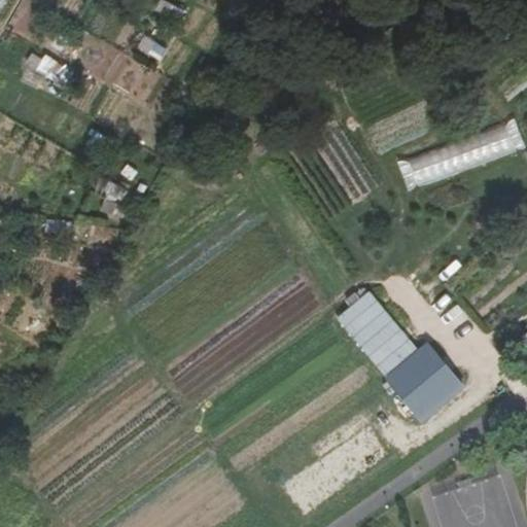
[(163,0),(157,9),(180,22),(186,10),(167,0),(163,0)]
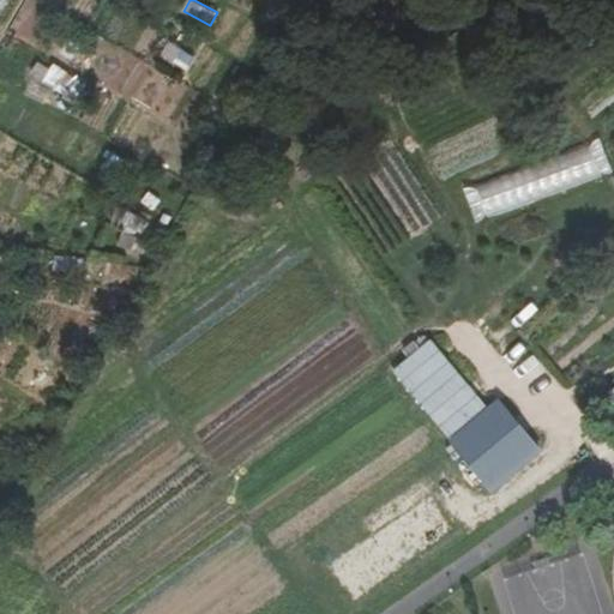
[(290,35),(296,23),(289,20),(283,31),(290,35)]
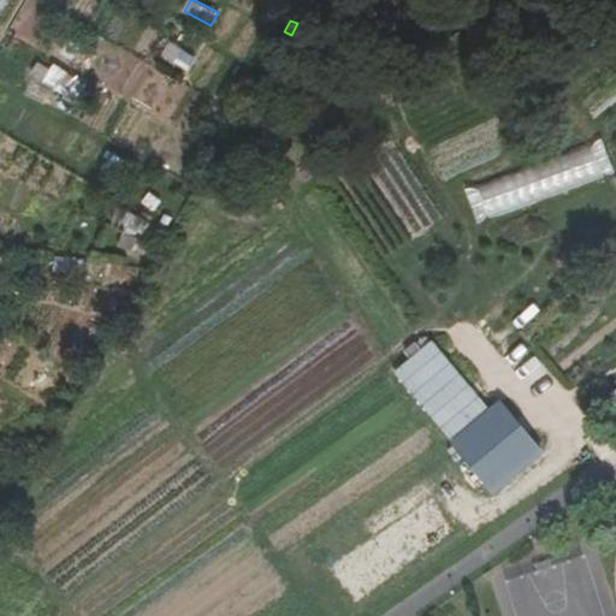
[(169,41),(161,58),(189,70),(196,53),(169,41)]
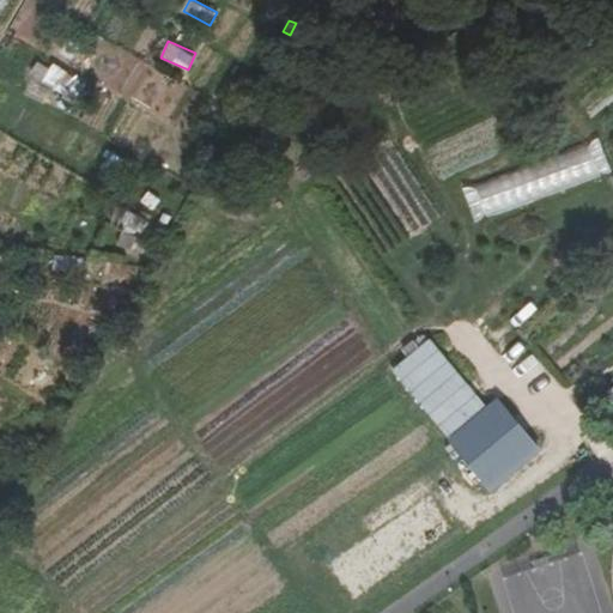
[(48,56),(36,72),(71,99),(84,84),(48,56)]
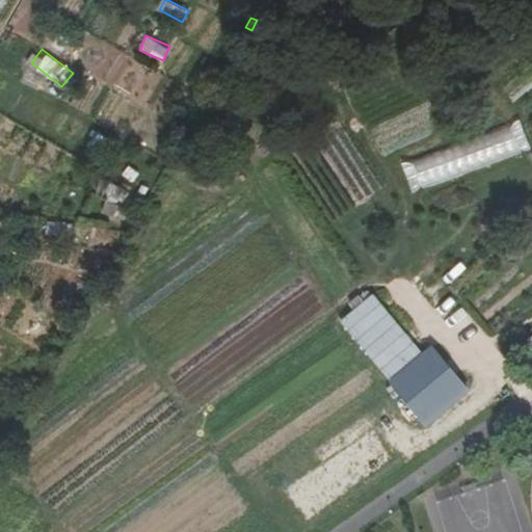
[(223,77),(229,70),(222,65),(217,73),(223,77)]
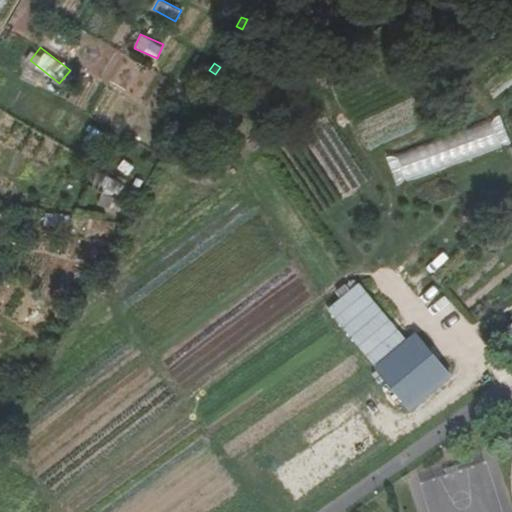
[(201,98),(207,89),(198,85),(194,93),(201,98)]
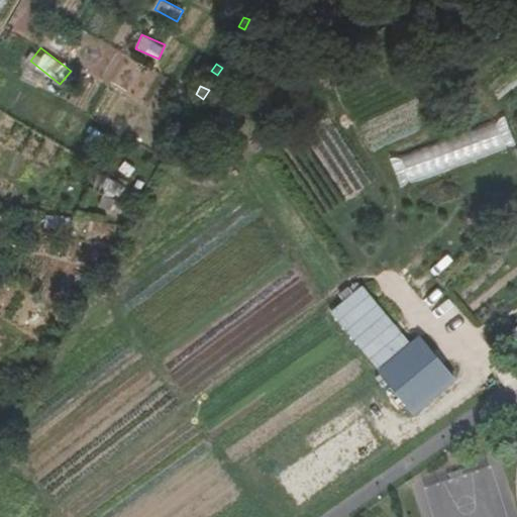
[(496,120),(402,157),(412,183),(506,147),(496,120)]
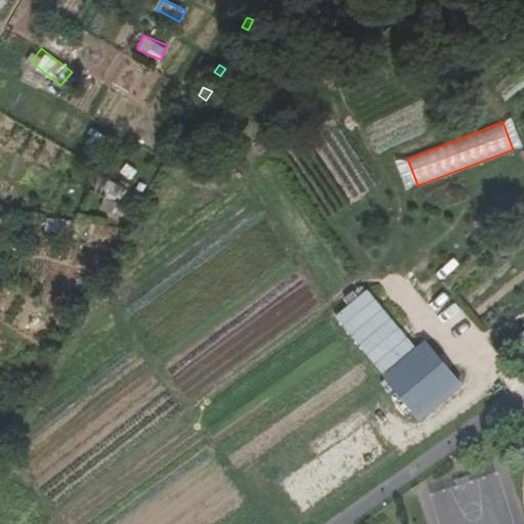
[(171,138),(181,143),(186,134),(177,129),(171,138)]
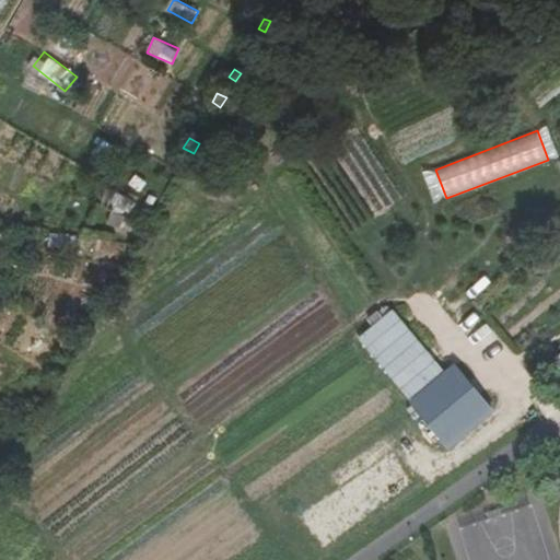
[(108,156),(116,144),(105,139),(97,150),(108,156)]
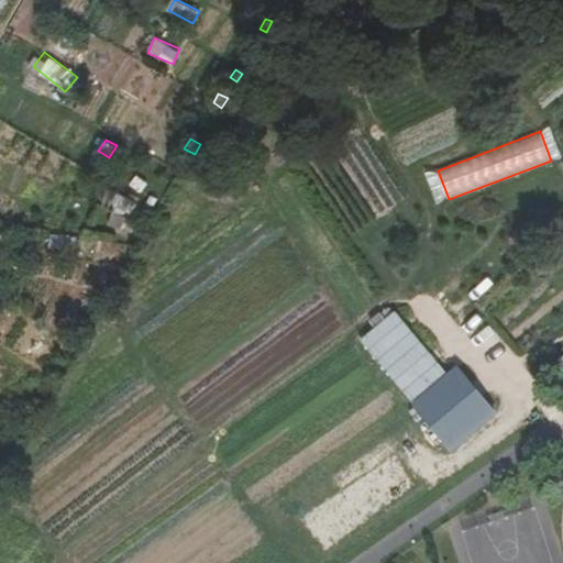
[(138,176),(132,184),(141,191),(147,183),(138,176)]
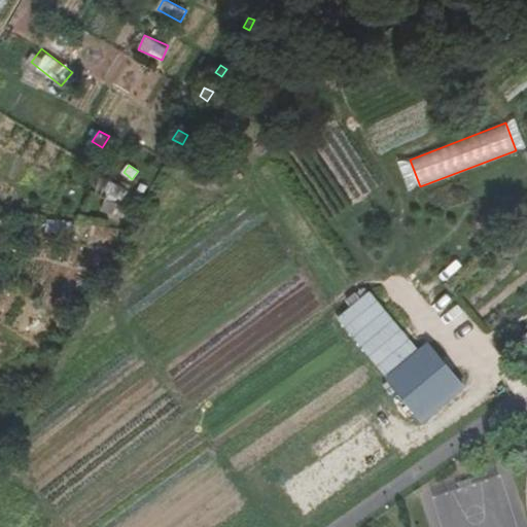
[(103,176),(98,186),(118,198),(125,187),(103,176)]
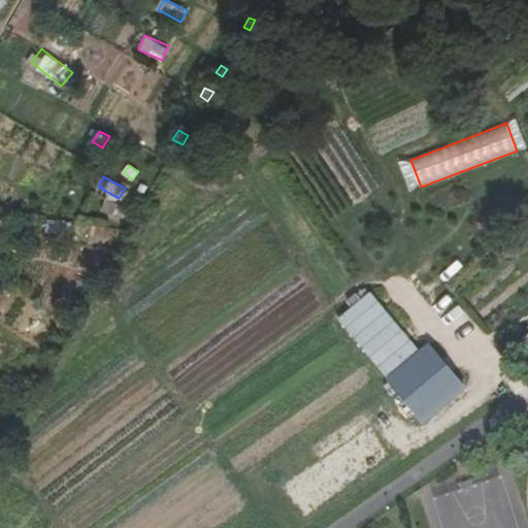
[(104,210),(116,216),(120,204),(108,200),(104,210)]
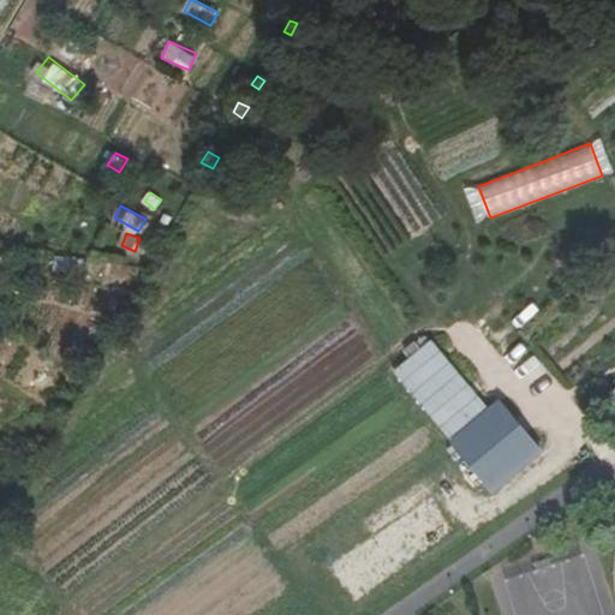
[(0,278),(4,280),(10,258),(0,255),(0,278)]
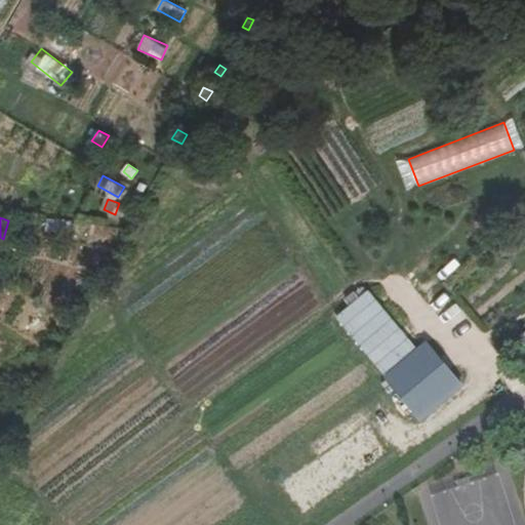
[(80,243),(92,245),(95,226),(83,224),(80,243)]
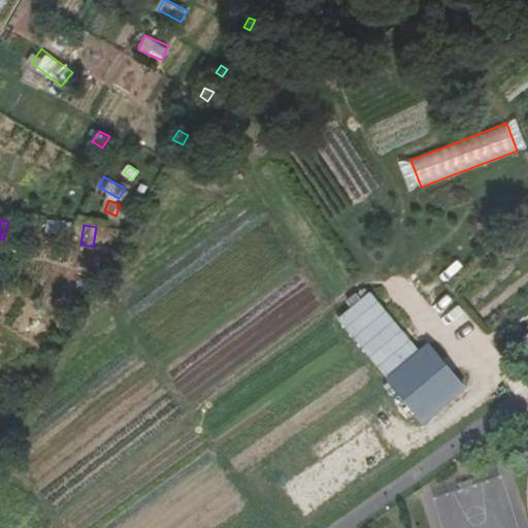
[(372,294),(340,320),(387,376),(419,350),(372,294)]
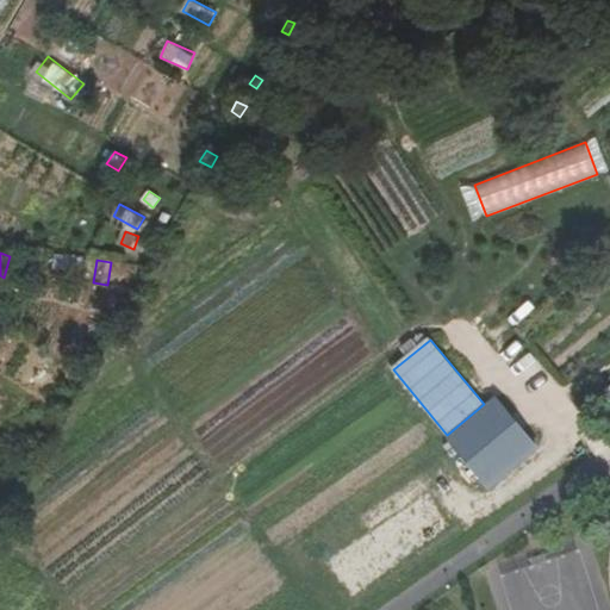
[(497,402),(450,442),(489,486),(535,446),(497,402)]
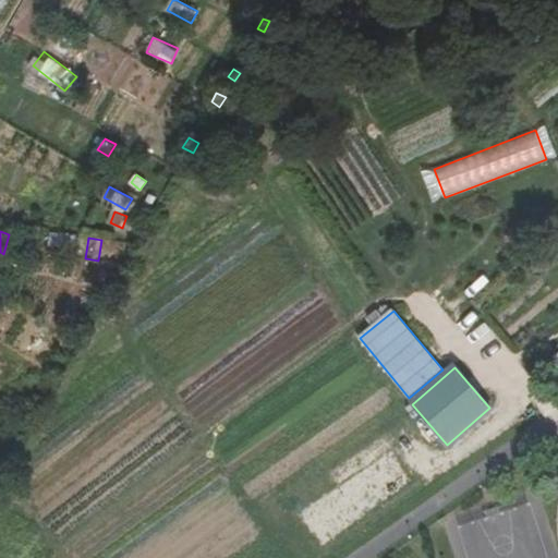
All buildings are outlined.
